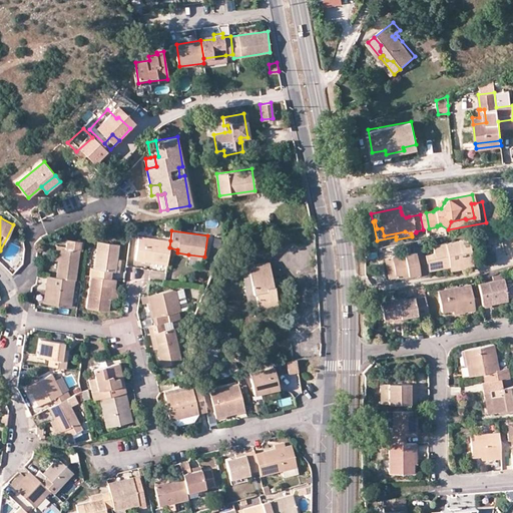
[(144,262),(145,259),(167,262),(169,247),(170,240),(139,236),(135,261),(144,262)]
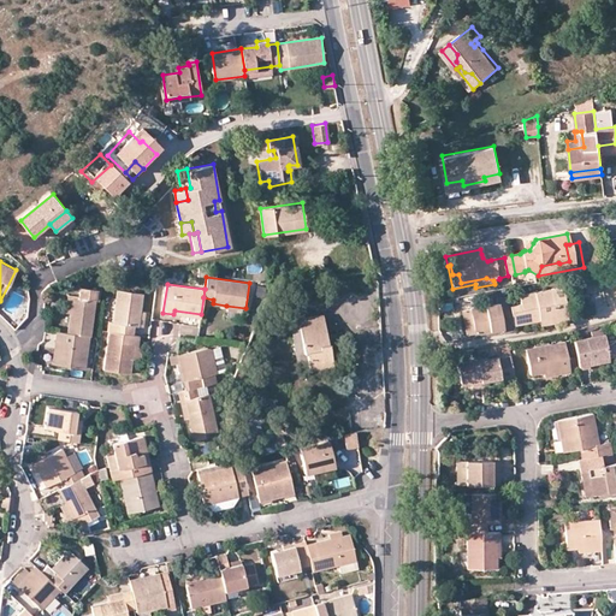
[(368,323),(365,286),(284,298),(277,324),(291,332),(368,323)]
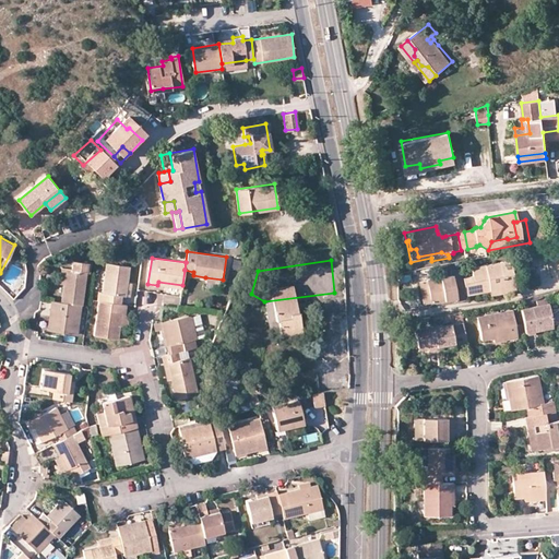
[(71,268),(67,268),(64,285),(61,301),(81,304),(82,305),(88,263),(73,261),(71,268)]
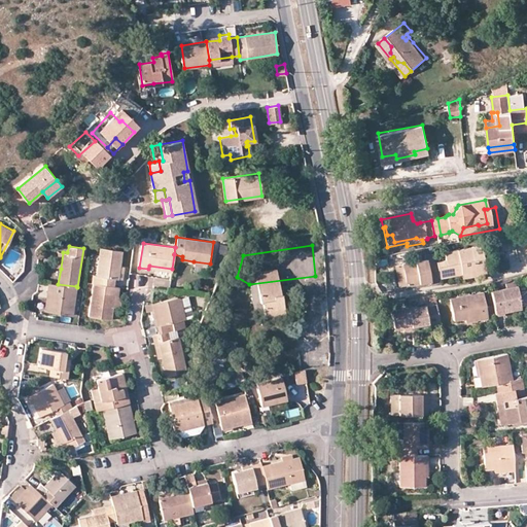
[(447,274),(460,271),(461,274),(484,270),(480,246),(444,252),(445,259),(435,261),(438,278),(448,277),(447,274)]
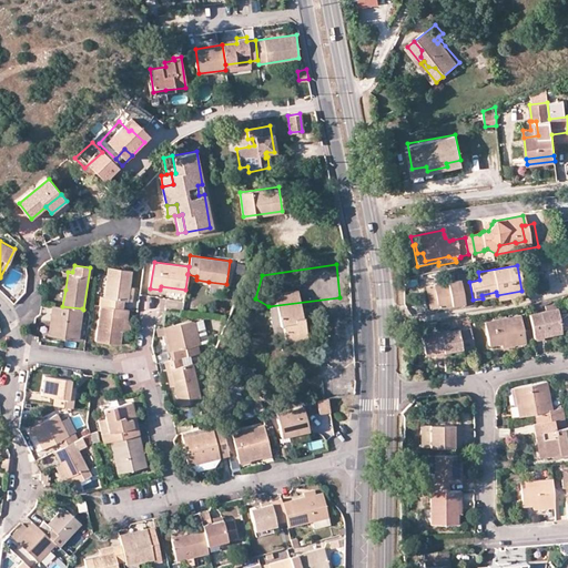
[(123,308),(124,300),(128,301),(130,286),(131,271),(108,267),(107,283),(104,297),(100,296),(99,304),(101,305),(123,308)]
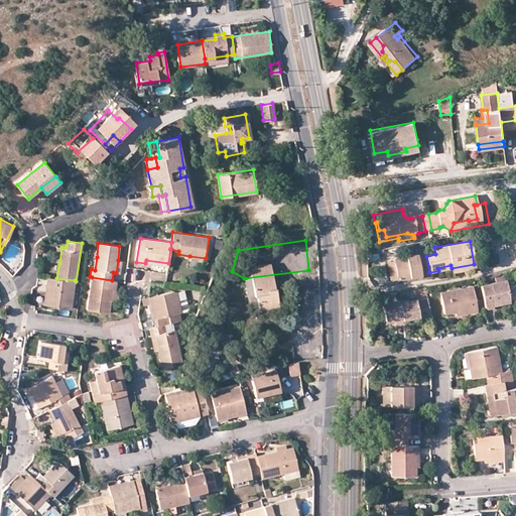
[(426,254),(425,246),(415,248),(417,253),(417,256),(426,254)]
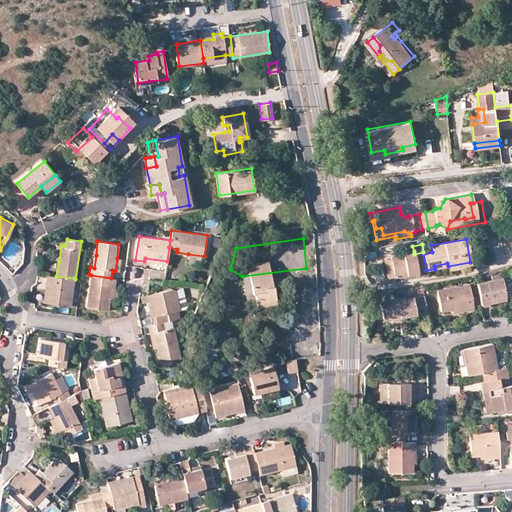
[(218,257),(221,248),(214,245),(211,254),(218,257)]
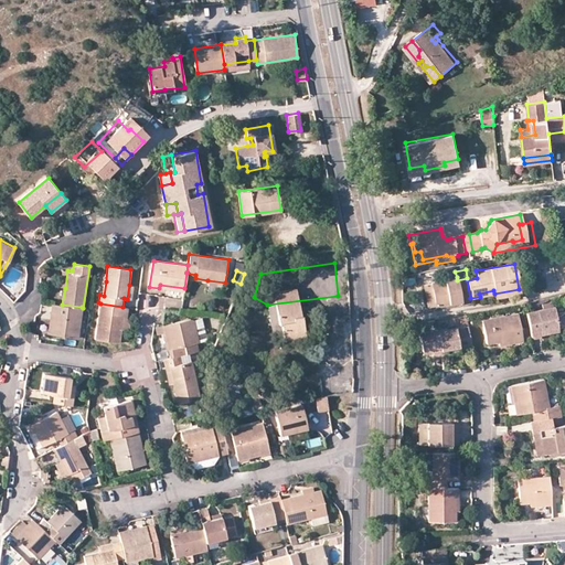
[(457,277),(432,283),(435,306),(460,301),(461,305),(471,302),(470,298),(467,280),(467,278),(457,280),(457,277)]
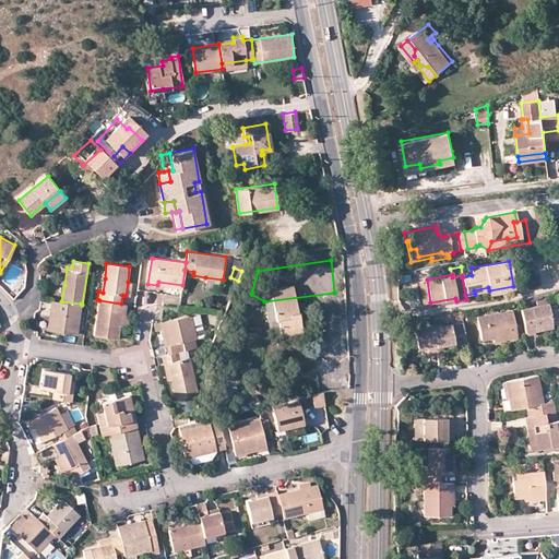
[(427,280),(419,282),(424,304),(430,302),(427,280)]
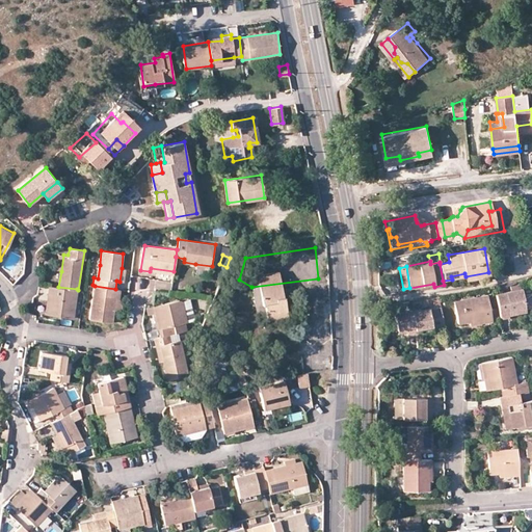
[(489,276),(488,272),(466,276),(467,282),(489,276)]
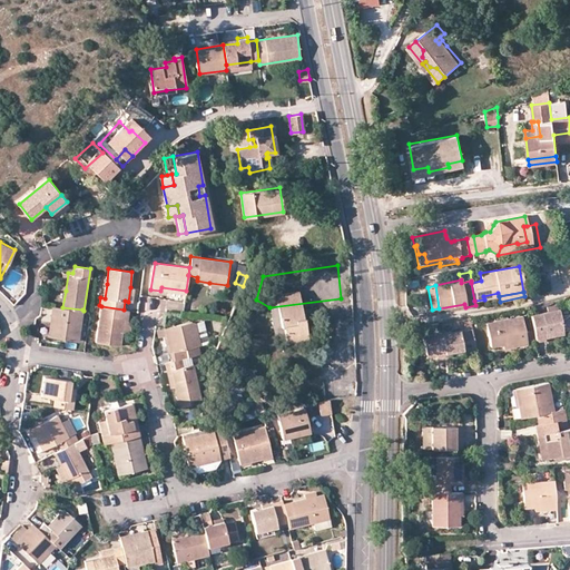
[(165,311),(166,301),(156,298),(154,310),(165,311)]
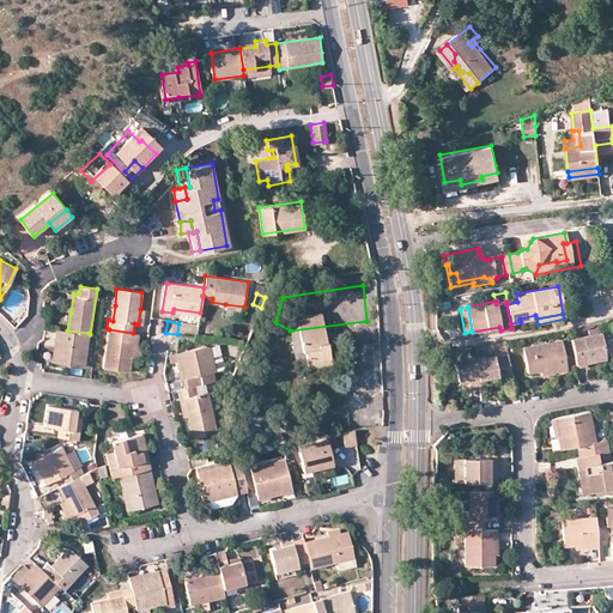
[(55,340),(60,341),(58,362),(84,365),(89,333),(67,331),(56,329),(55,340)]
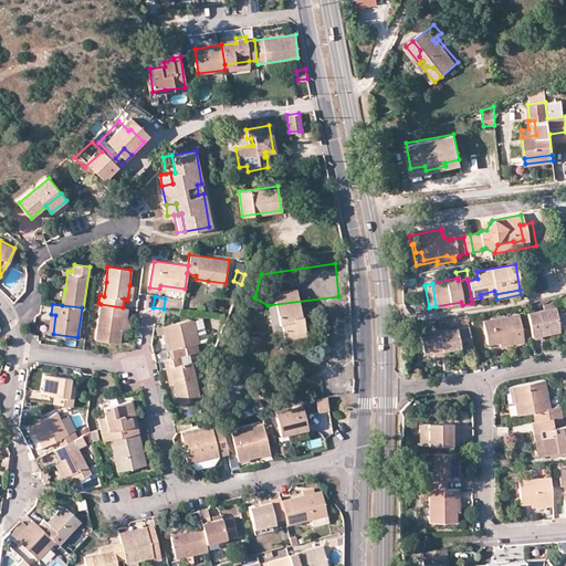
[(119,343),(121,331),(123,316),(127,317),(128,307),(123,307),(101,304),(95,338),(119,343)]
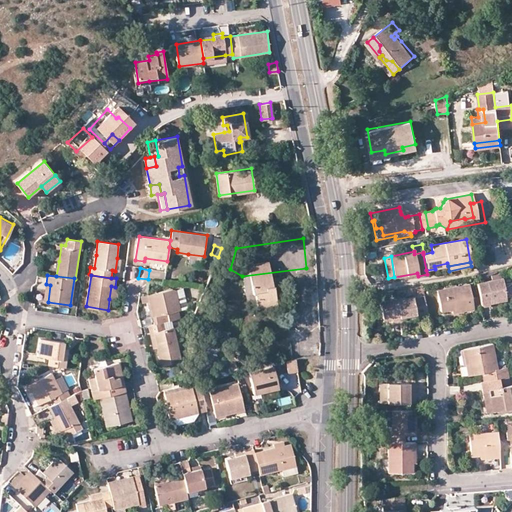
[(511,283),(511,277),(503,278),(506,296),(511,294),(511,283)]
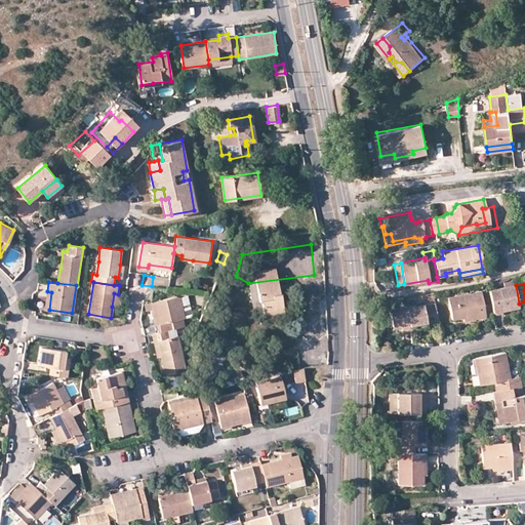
[(489,290),(493,313),(503,311),(502,306),(519,304),(516,285),(489,290)]
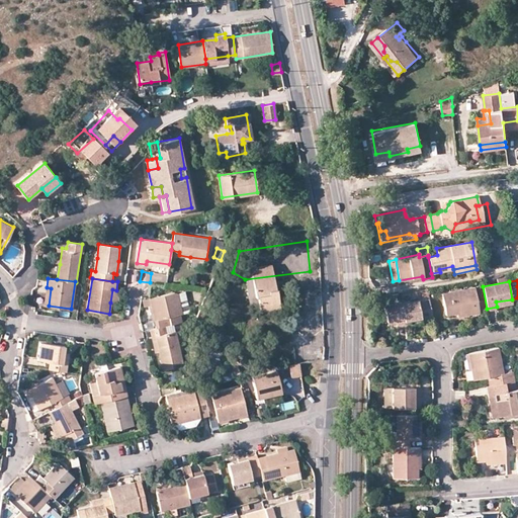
[(479,313),(475,287),(441,294),(445,315),(456,313),(469,310),(470,315),(479,313)]
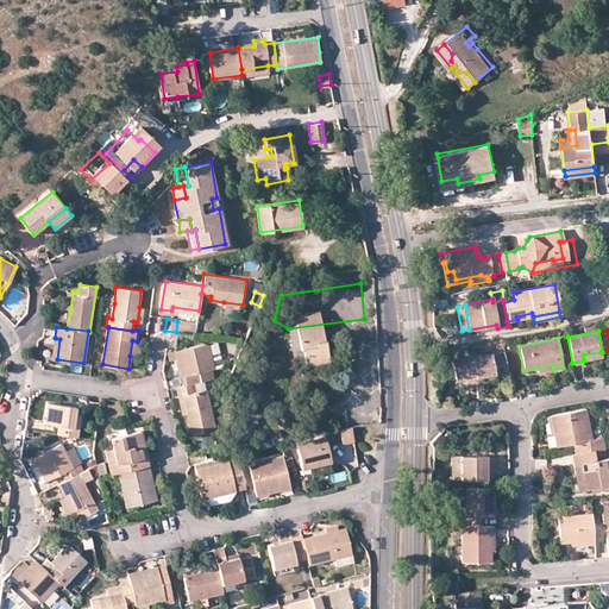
[(137,341),(132,340),(130,356),(140,357),(142,350),(137,341)]
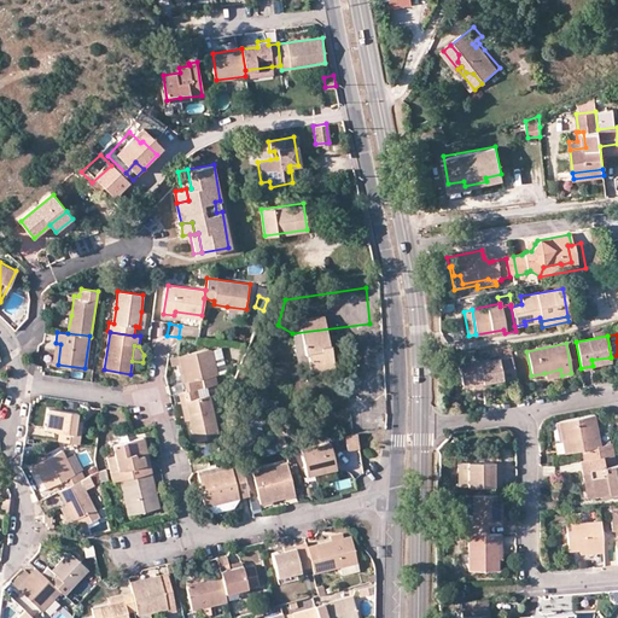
[(209,348),(181,355),(182,363),(185,369),(190,390),(197,388),(219,383),(215,374),(226,371),(221,347),(211,349),(209,348)]
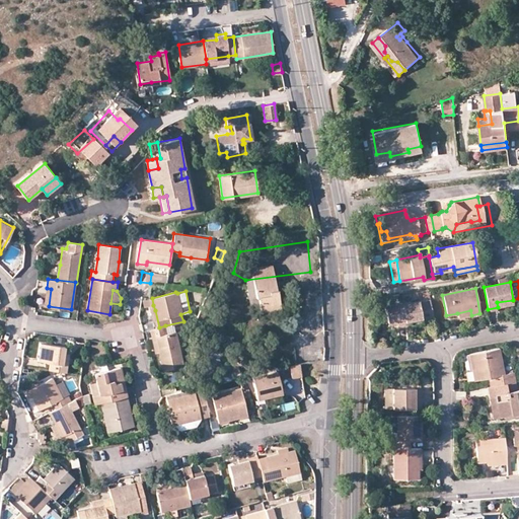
[(153,305),(152,298),(142,300),(144,307),(151,305),(153,305)]
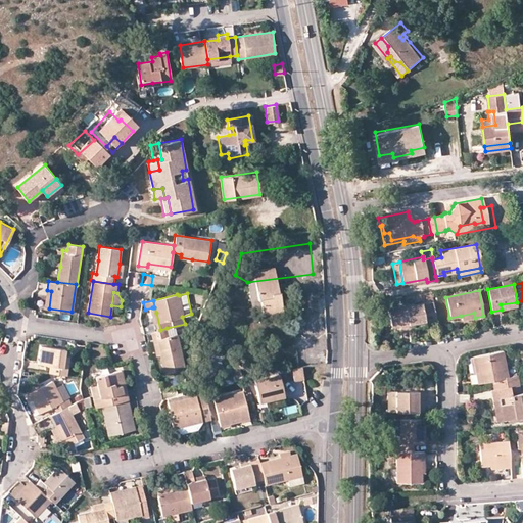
[(314,340),(314,300),(293,301),(293,315),(267,315),(221,306),(217,330),(264,341),(314,340)]
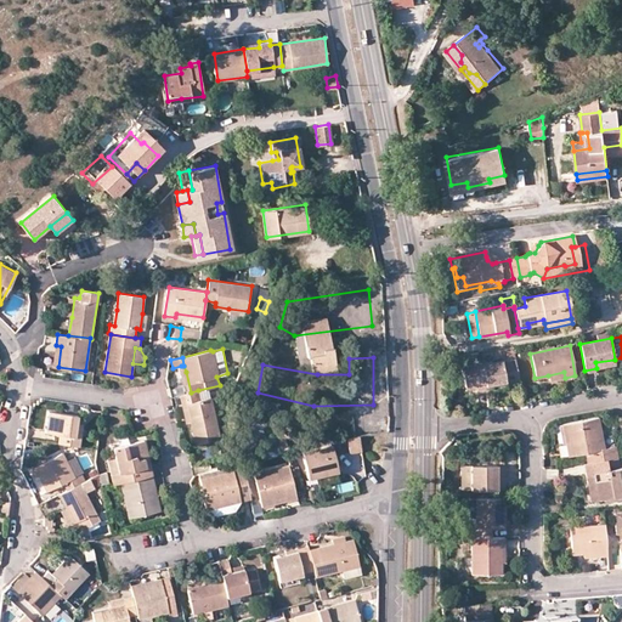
[(515,357),(507,358),(481,363),(481,362),(459,367),(463,386),(474,384),(475,389),(476,396),(486,394),(485,385),(504,383),(505,384),(519,382),(515,357)]
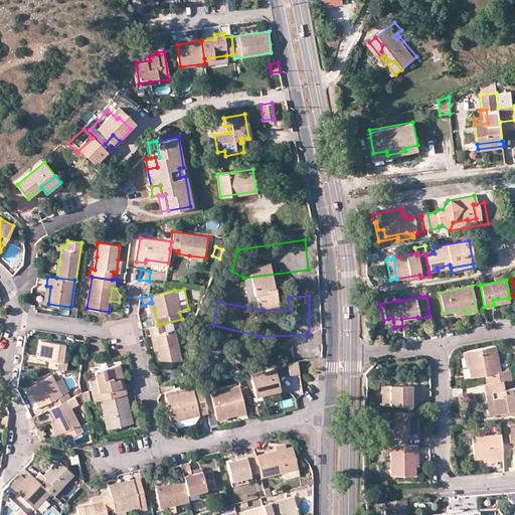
[(154,333),(158,349),(162,367),(182,362),(174,328),(166,331),(164,323),(158,325),(148,327),(150,334),(154,333)]
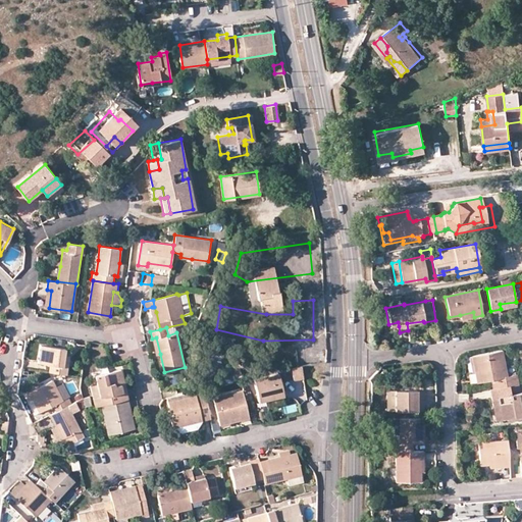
[(156,337),(152,338),(156,355),(160,354),(156,337)]
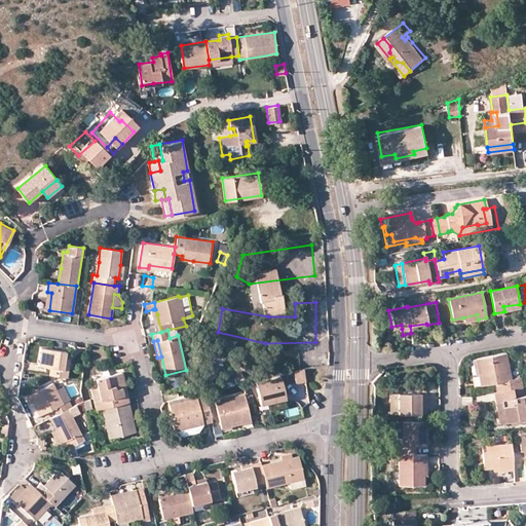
[(38,365),(49,367),(48,374),(67,377),(69,364),(64,363),(64,358),(65,350),(40,347),(38,365)]
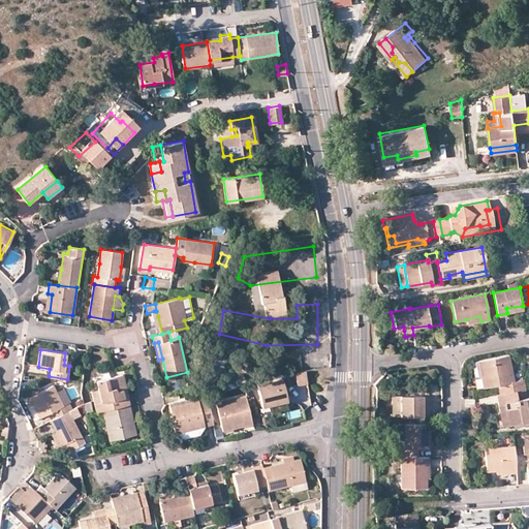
[(486,386),(497,384),(499,393),(515,391),(526,387),(524,379),(515,381),(509,354),(478,361),(483,378),(485,377),(486,386)]
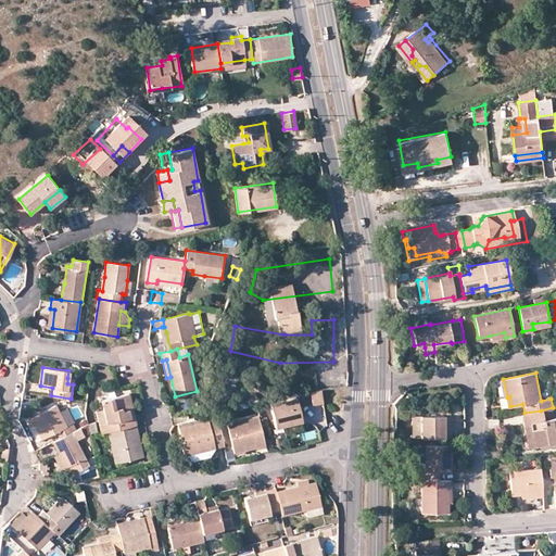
[(323,403),(320,389),(311,391),(312,404),(323,403)]
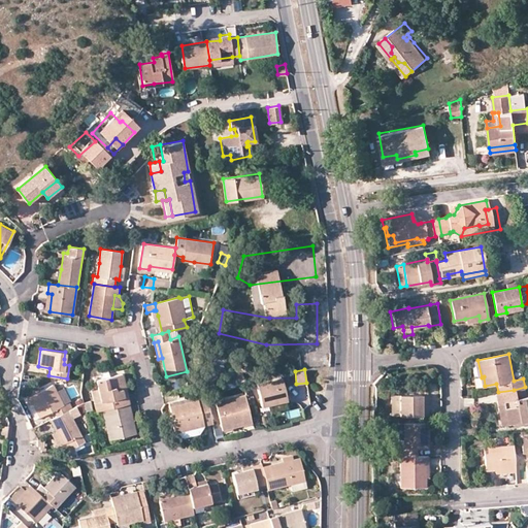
[(96,380),(97,389),(101,400),(94,402),(95,410),(102,408),(130,402),(122,373),(96,380)]
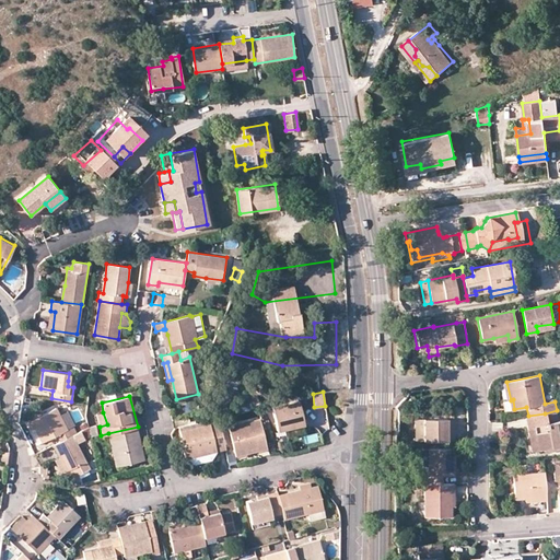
[(271,406),(277,429),(304,423),(303,421),(298,398),(271,406)]
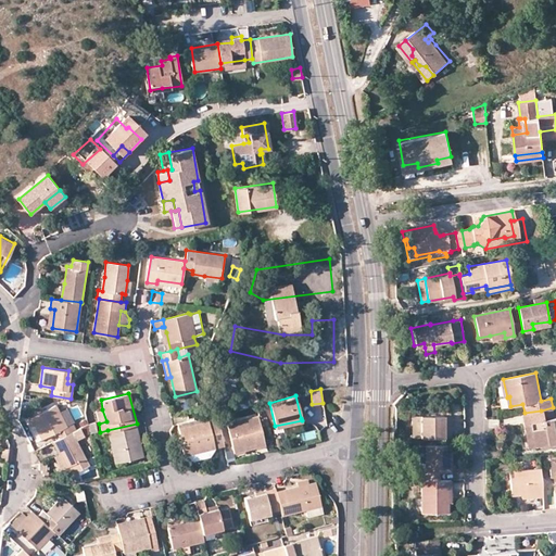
[(60,412),(55,404),(27,418),(32,426),(35,425),(41,438),(57,431),(59,438),(72,431),(75,430),(72,422),(66,425),(60,412)]
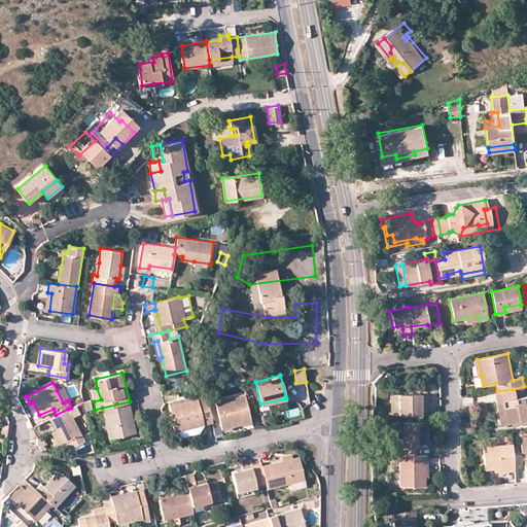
[(68,400),(70,399),(63,387),(57,390),(63,402),(68,400)]
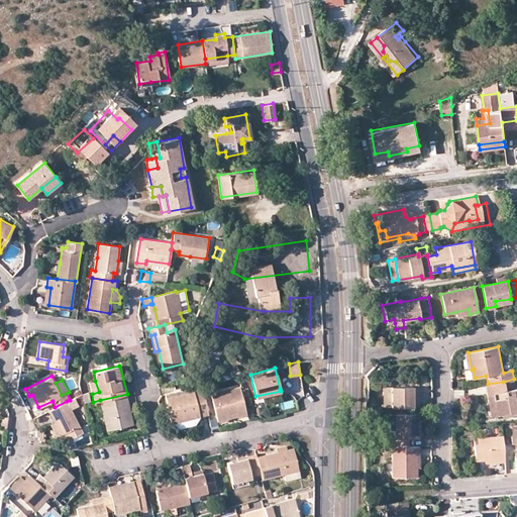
[(95,381),(89,382),(92,394),(99,392),(95,381)]
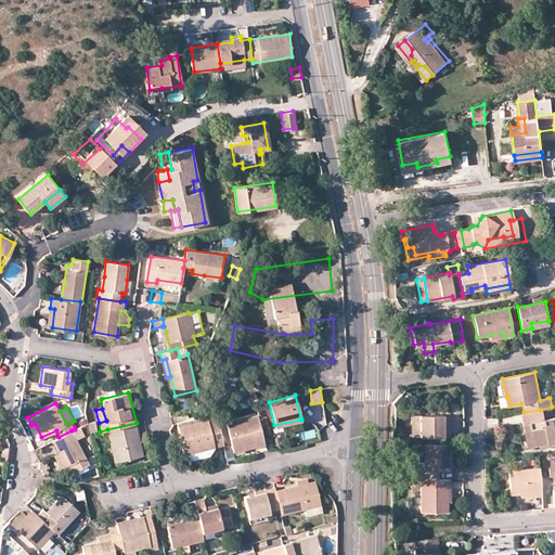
[(554,416),(542,418),(540,410),(524,412),(518,413),(520,423),(527,422),(531,446),(554,440),(554,416)]
